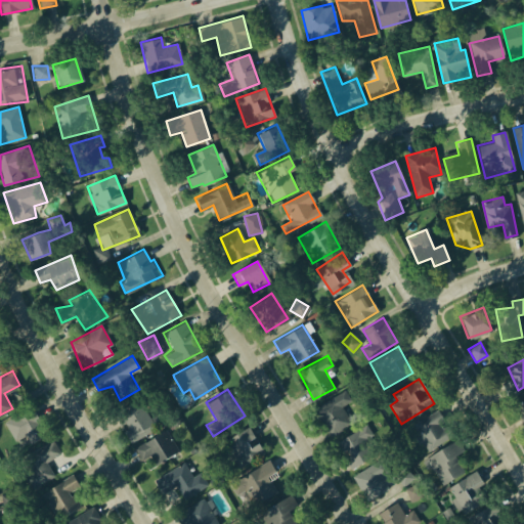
[(311,408),(344,390),(350,401),(341,406),(351,424),(329,437),(311,408)]
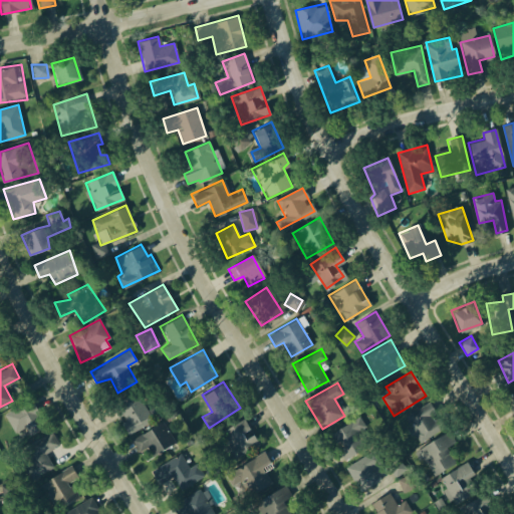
[(112,410),(126,435),(152,421),(151,418),(146,409),(138,394),(112,410)]
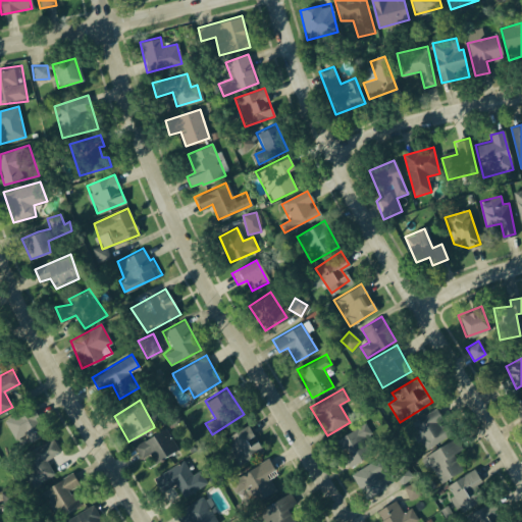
[(3,419),(31,404),(47,432),(29,442),(22,433),(13,438),(3,419)]
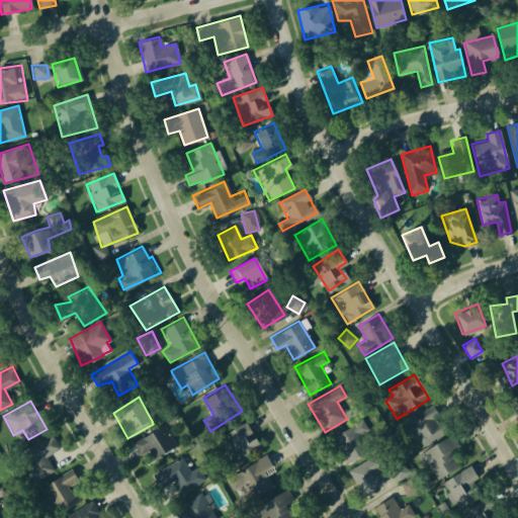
[(405,421),(433,405),(448,430),(419,446),(405,421)]
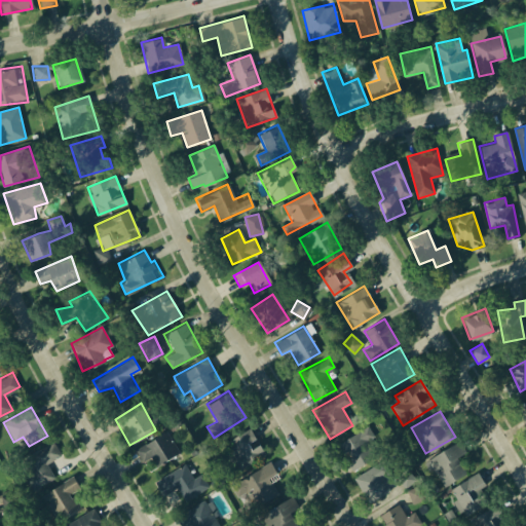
[(149,418),(156,415),(162,424),(154,427),(149,418)]
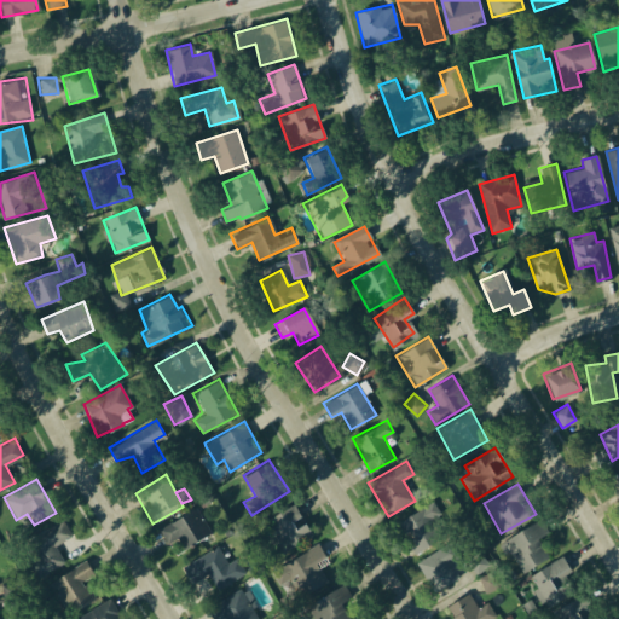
[(197,501),(201,508),(213,502),(208,493),(197,501)]
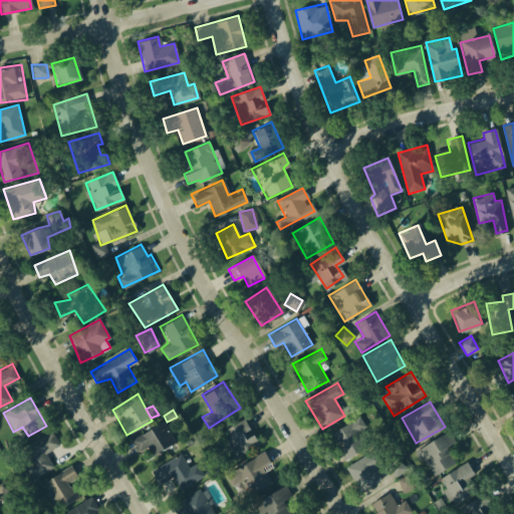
[(327,436),(358,416),(364,426),(357,431),(367,446),(343,462),(327,436)]
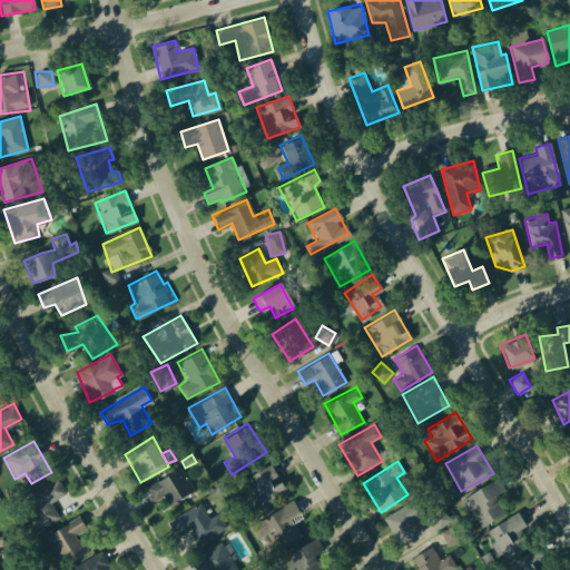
[(244,479),(261,508),(288,491),(278,479),(271,485),(266,478),(275,474),(269,462),(244,479)]
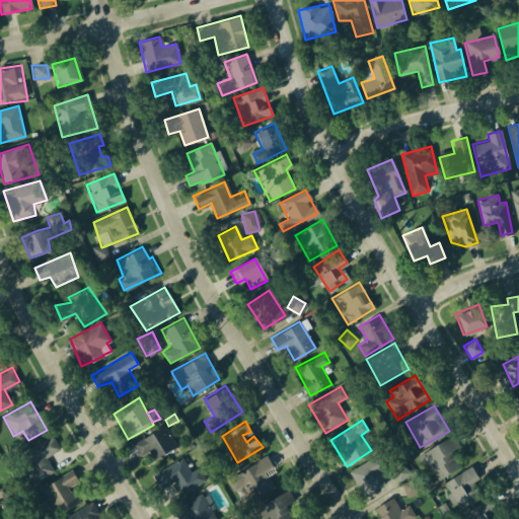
[(133,443),(140,455),(151,451),(155,460),(178,448),(163,424),(148,431),(133,443)]
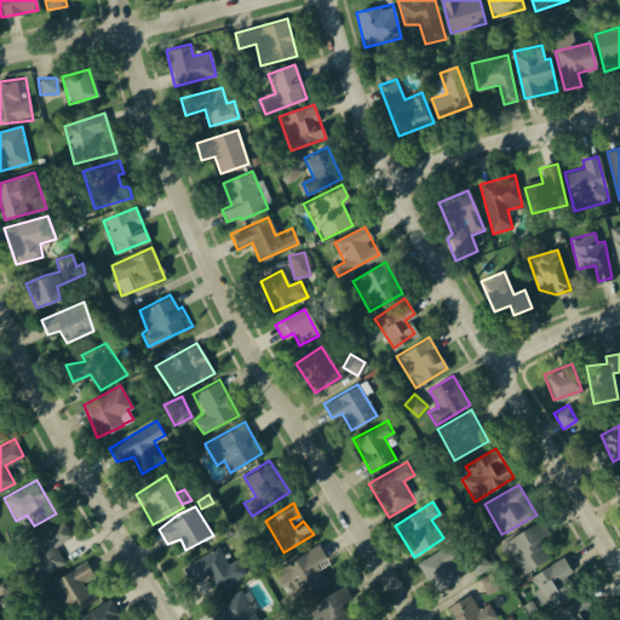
[(61,517),(17,543),(36,578),(63,562),(53,546),(72,535),(61,517)]
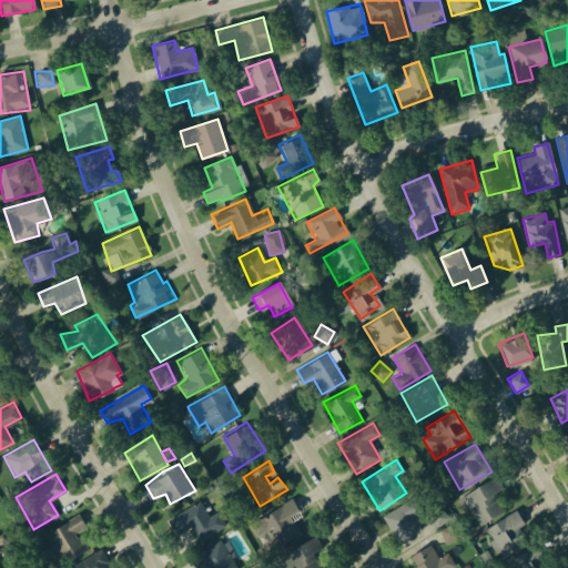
[(458,499),(495,476),(501,488),(492,495),(501,510),(475,527),(458,499)]
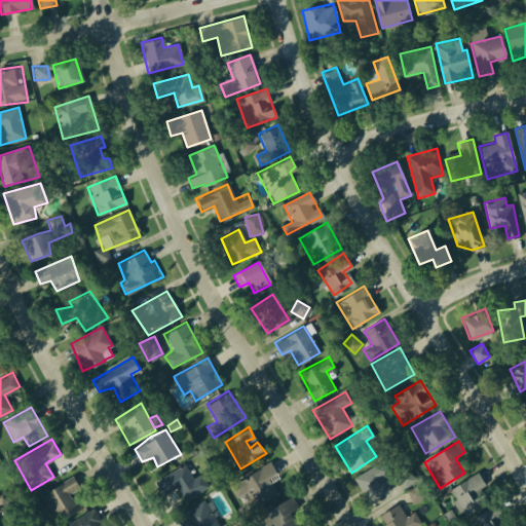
[(225,487),(241,515),(277,493),(268,478),(276,473),(269,458),(225,487)]
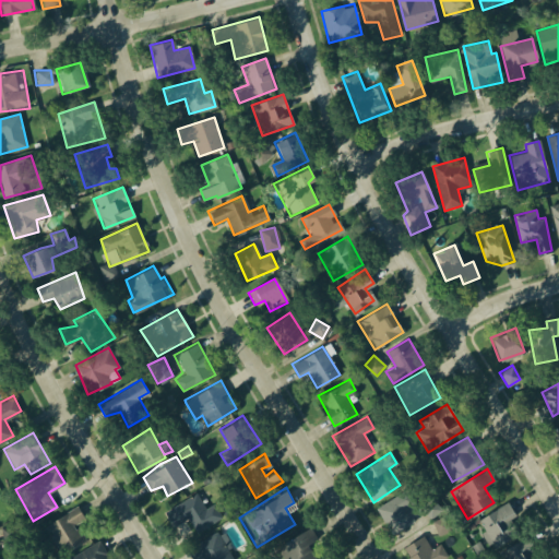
[(375,509),(407,489),(415,501),(405,507),(413,521),(390,534),(375,509)]
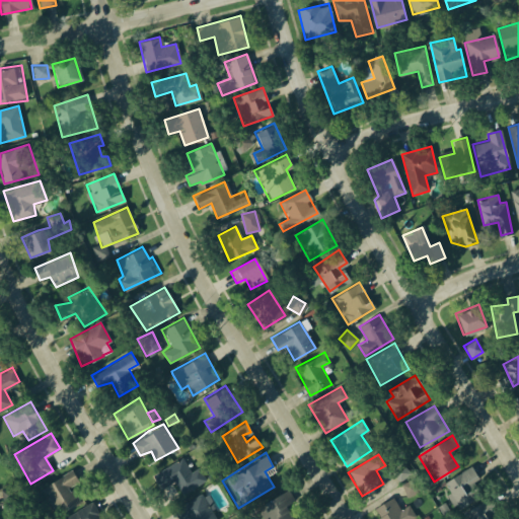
[(156,471),(165,487),(177,482),(184,492),(206,479),(197,463),(190,467),(181,455),(156,471)]
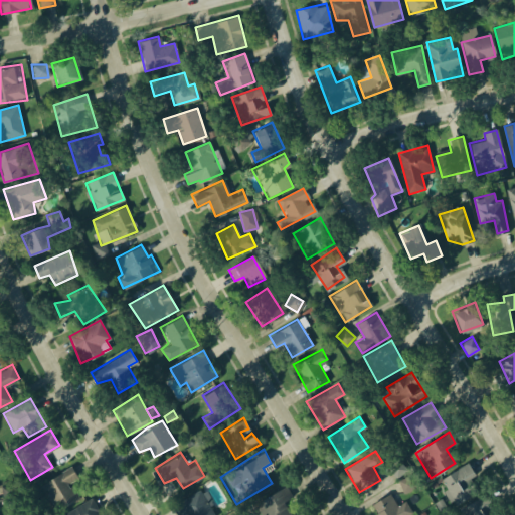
[(398,455),(408,468),(395,478),(385,465),(398,455)]
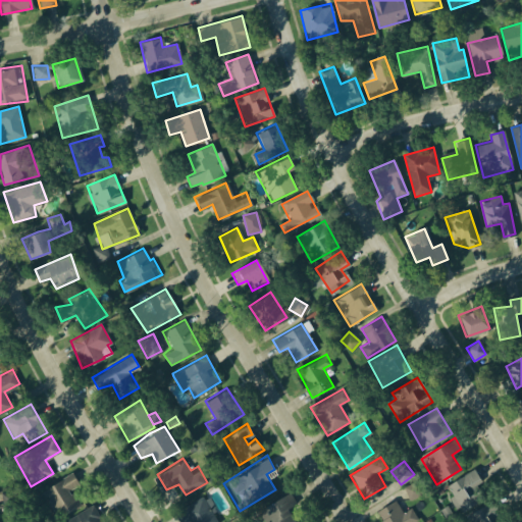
[(444,486),(473,469),(487,494),(458,512),(444,486)]
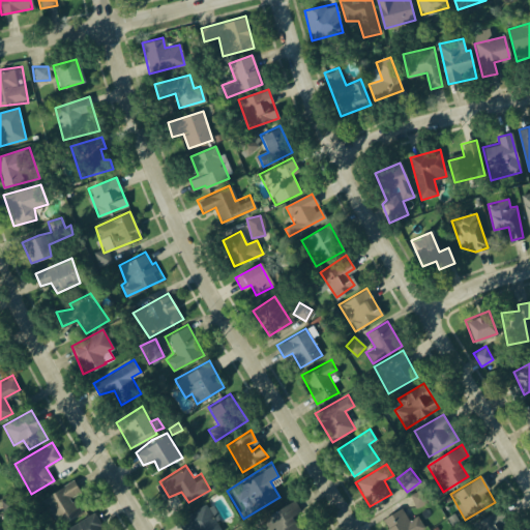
[(39,498),(71,478),(80,491),(69,497),(71,501),(75,499),(83,512),(58,528),(39,498)]
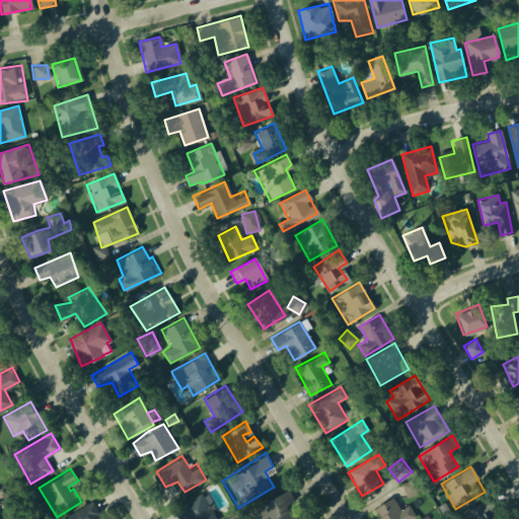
[(401,484),(413,478),(419,492),(408,497),(401,484)]
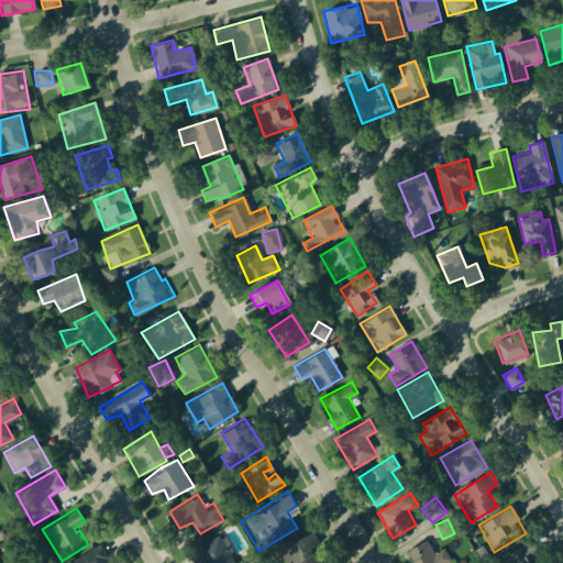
[(278,553),(284,562),(318,562),(310,548),(319,542),(311,529),(290,541),(278,553)]
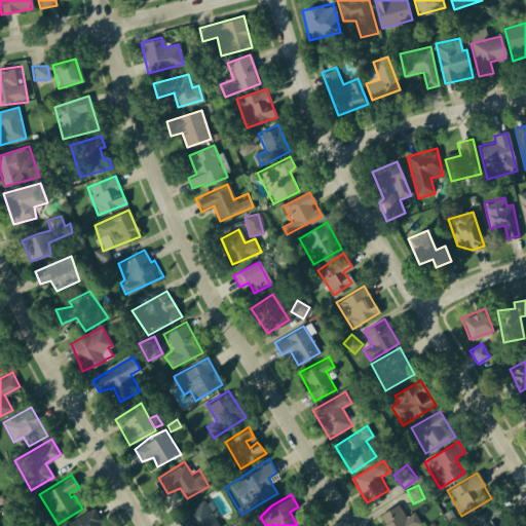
[(175,515),(180,525),(219,525),(202,498),(175,515)]
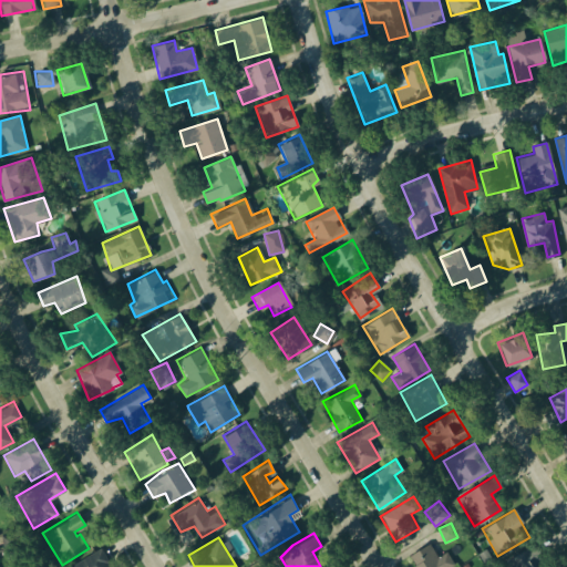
[(413,566),(406,557),(429,542),(439,557),(445,553),(452,563),(444,566),(413,566)]
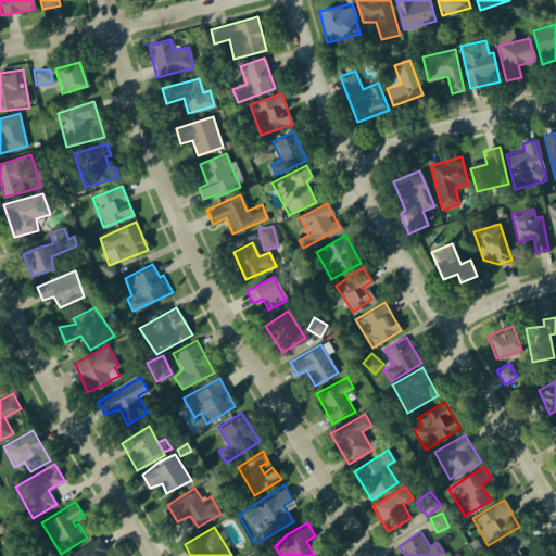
[(500,555),(496,547),(525,533),(535,555),(500,555)]
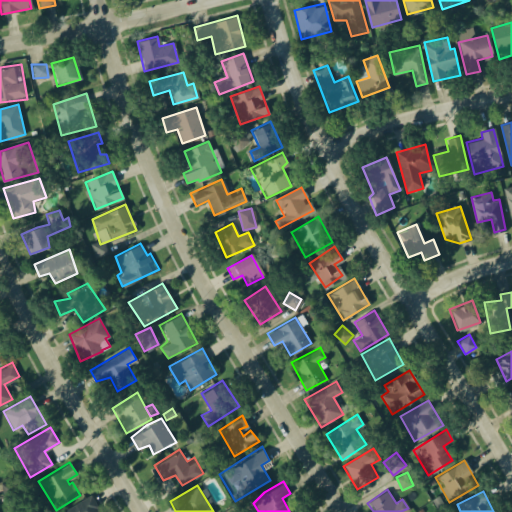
[(60,511),(90,493),(98,506),(96,508),(98,511),(60,511)]
